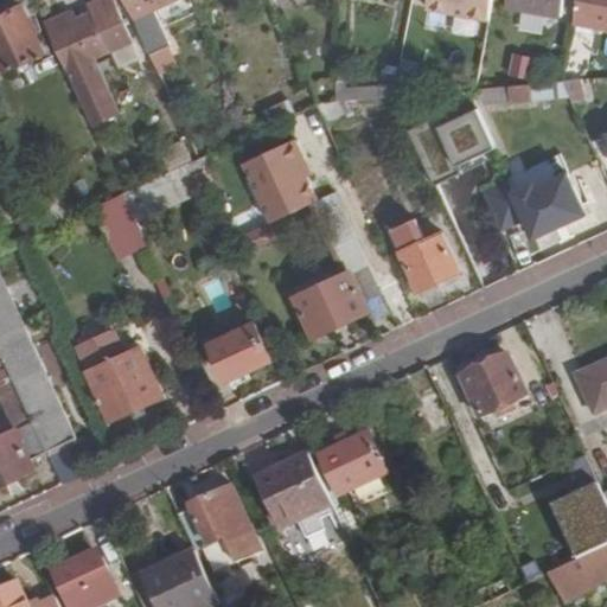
[(133,43),(114,0),(100,0),(90,5),(94,13),(76,20),(72,13),(46,25),(68,72),(133,43)]
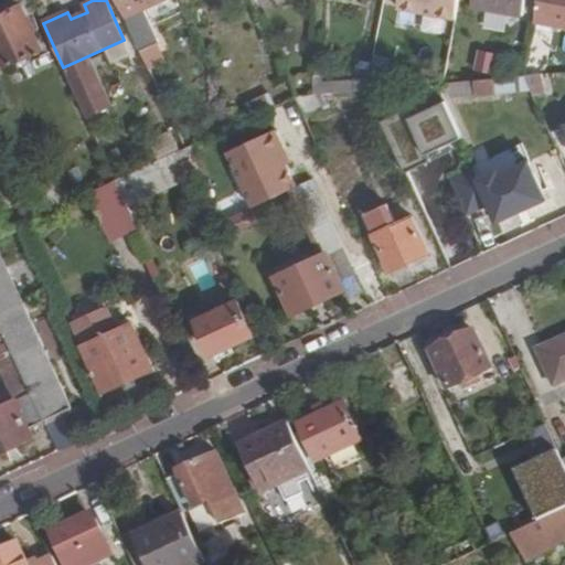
[(116,0),(126,19),(137,13),(166,0),(116,0)]
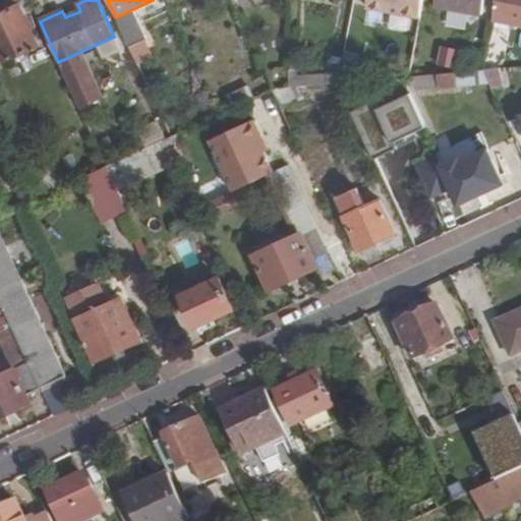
[(419,18),(422,0),(368,0),(367,7),(419,18)]
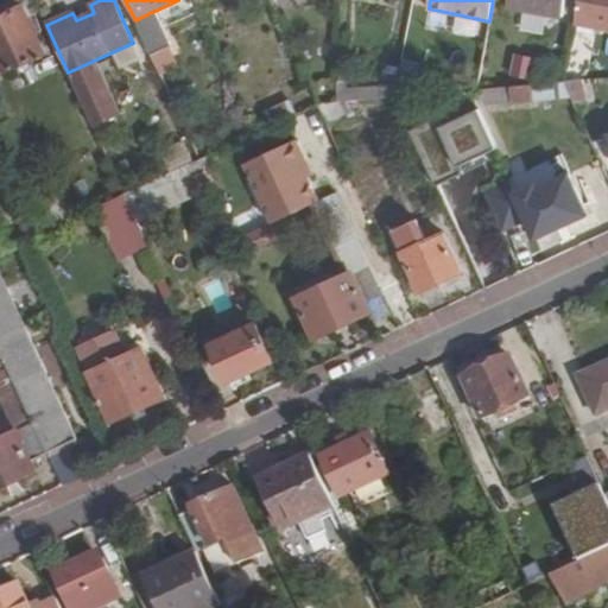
[(565,0),(508,0),(507,7),(563,17),(565,0)]
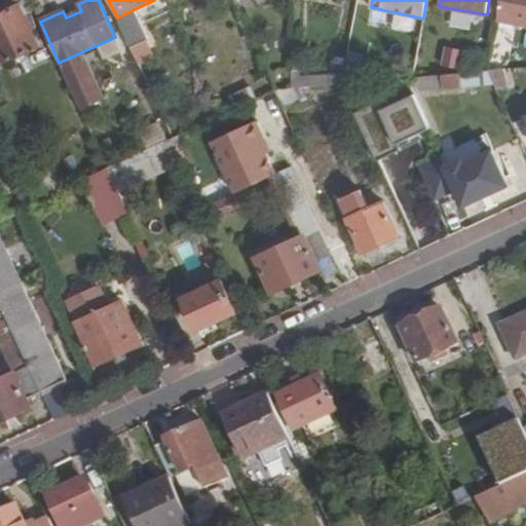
[(525,0),(501,0),(498,21),(525,26),(525,0)]
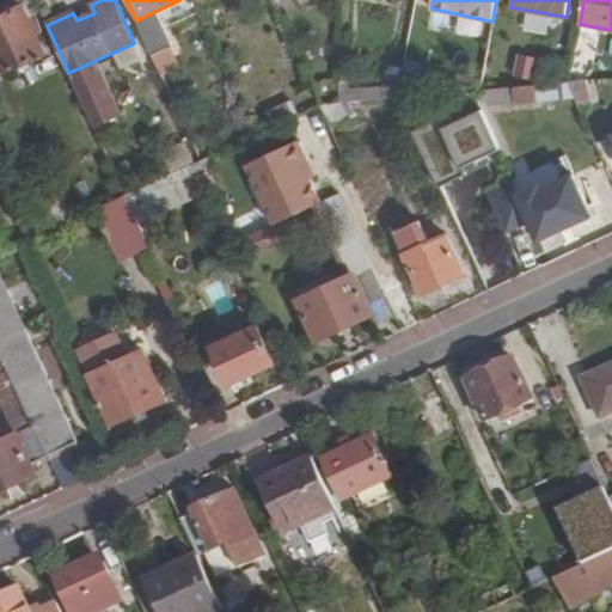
[(22,6),(0,16),(0,62),(5,73),(44,54),(22,6)]
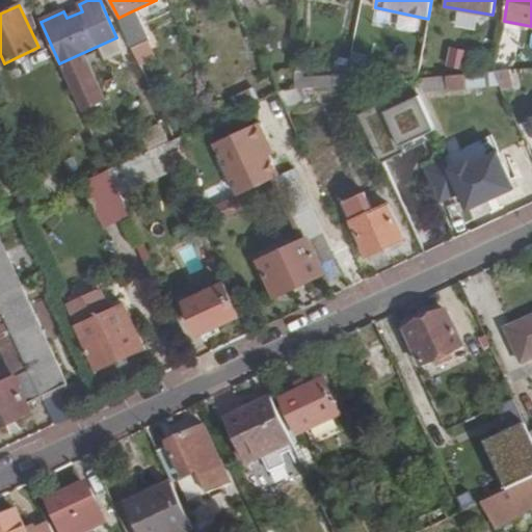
[(135,27),(129,12),(118,18),(125,32),(135,27)]
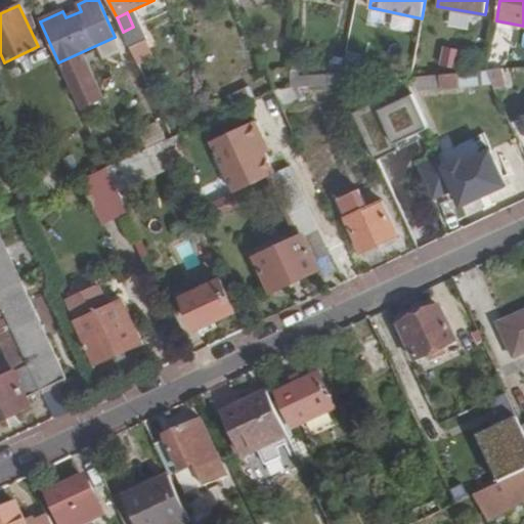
[(451,26),(474,28),(475,14),(452,12),(451,26)]
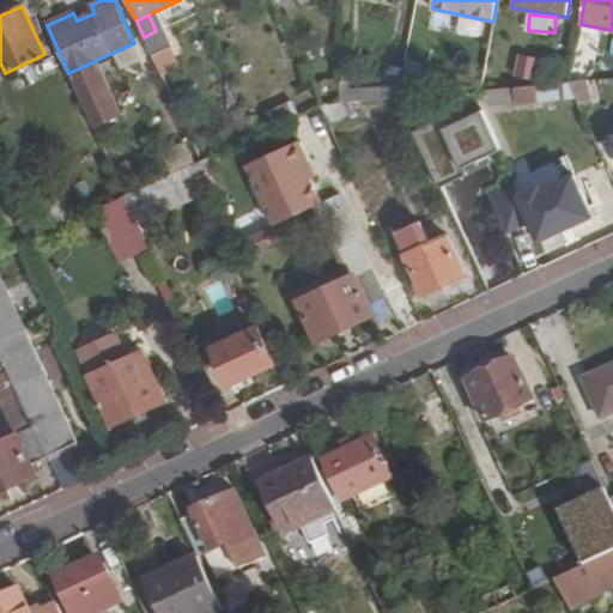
[(538,59),(520,55),(516,74),(534,78),(538,59)]
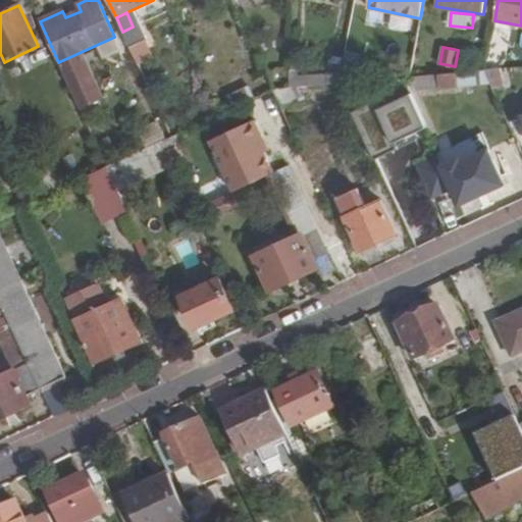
[(500,68),(482,69),(488,83),(491,90),(503,87),(500,68)]
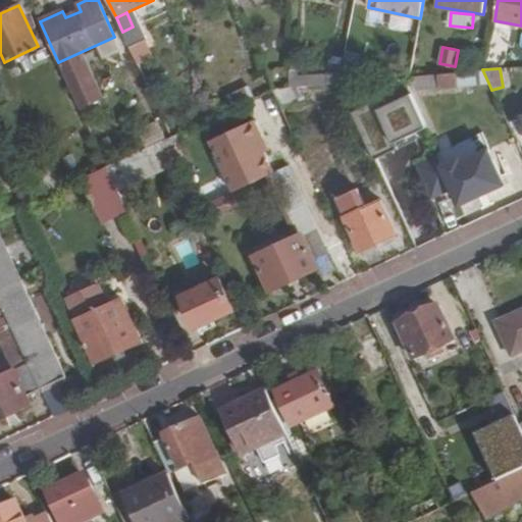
[(482,69),(409,76),(415,90),(488,83),(482,69)]
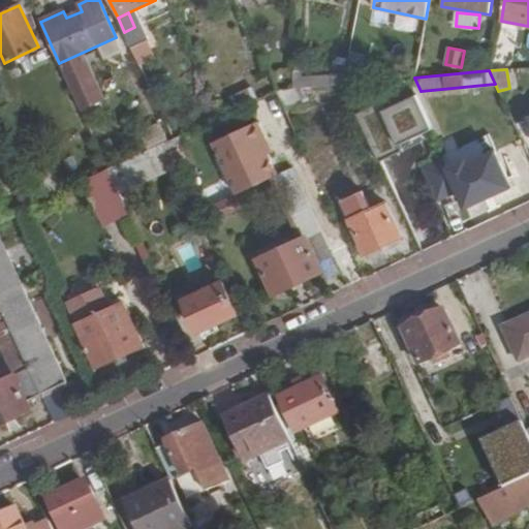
[(344,74),(292,78),(291,89),(342,85),(344,74)]
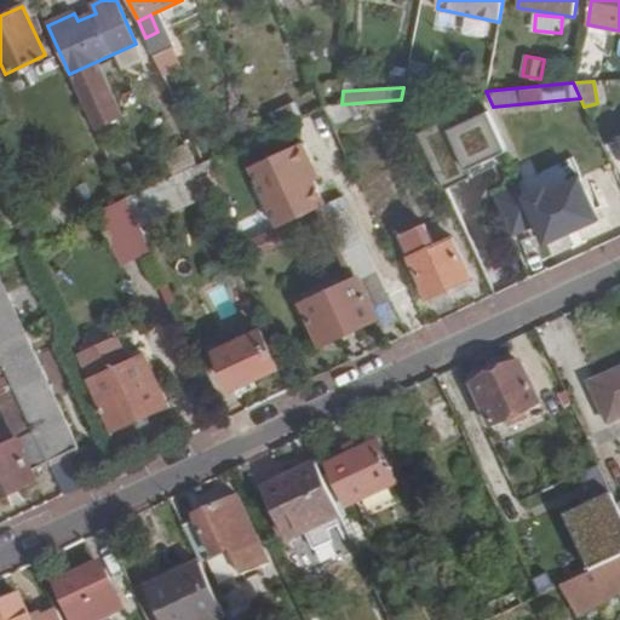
[(279,126),(303,116),(298,102),(273,112),(279,126)]
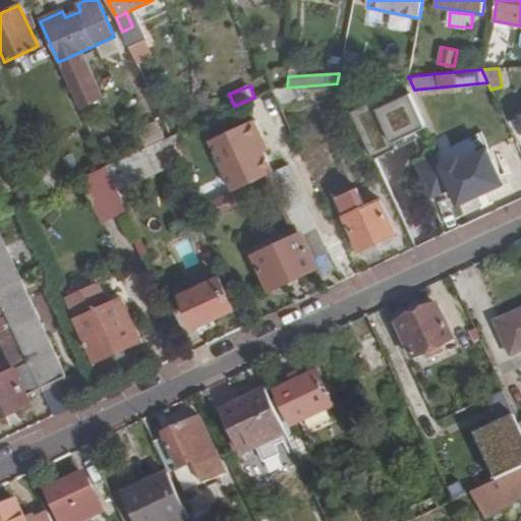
[(272,90),(280,106),(300,97),(296,88),(287,88),(272,90)]
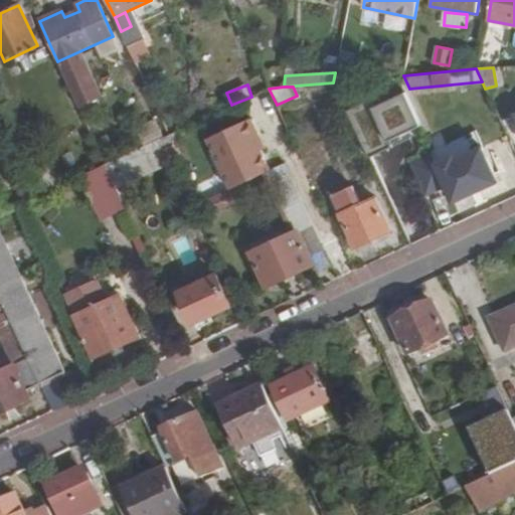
[(368,159),(386,151),(389,142),(406,134),(422,127),(407,93),(375,108),(372,100),(347,112),(368,159)]
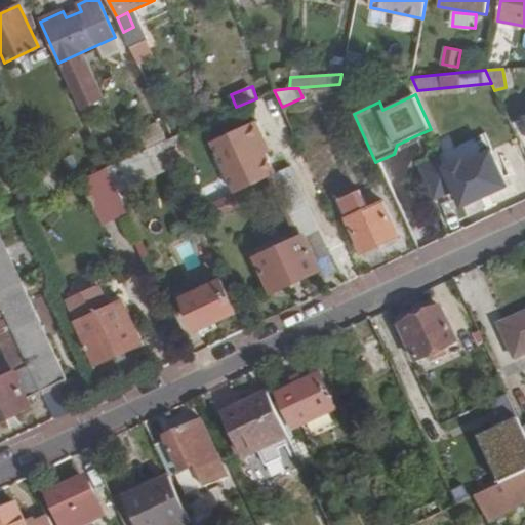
[(213,142),(238,192),(276,174),(266,153),(270,152),(255,122),(213,142)]
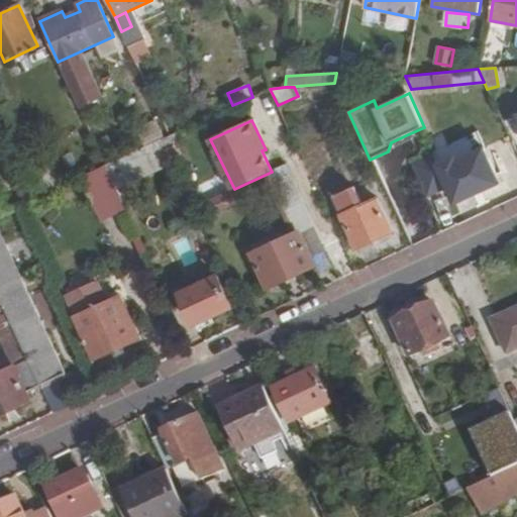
[(408,134),(391,142),(388,151),(411,140),(408,134)]
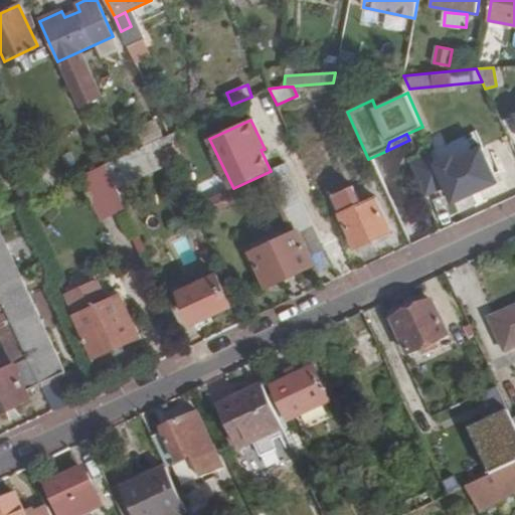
[(426,201),(448,190),(454,202),(505,179),(501,170),(494,173),(483,147),(456,160),(454,155),(414,173),(426,201)]
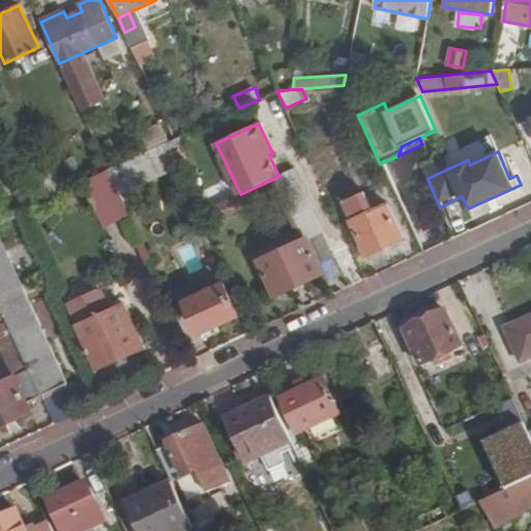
[(146,152),(108,170),(119,194),(157,177),(146,152)]
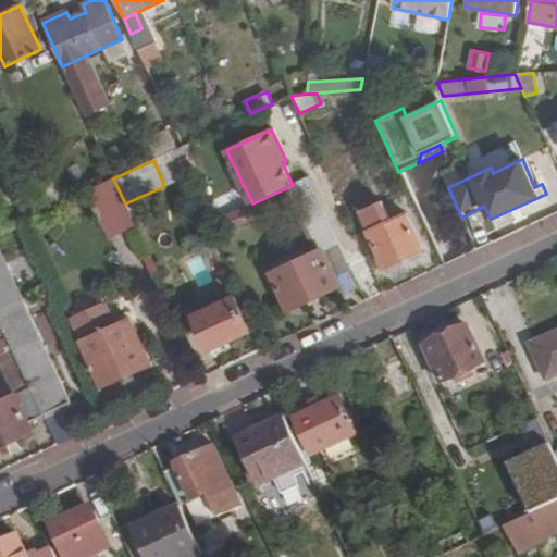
[(113,178),(87,190),(101,223),(128,211),(125,203),(113,178)]
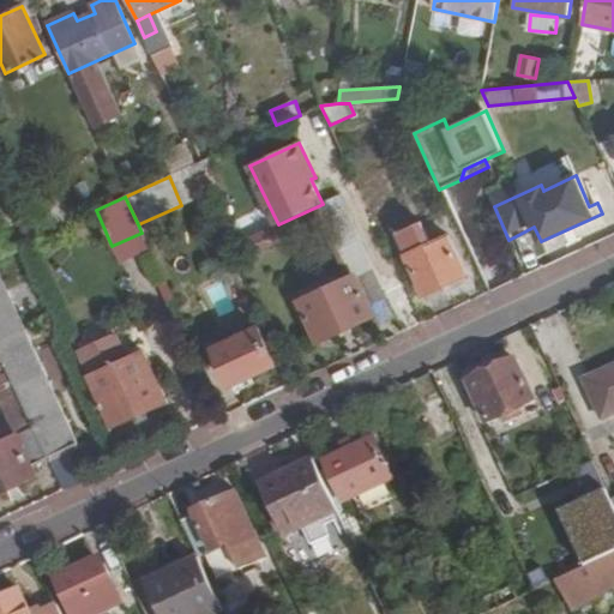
[(405,256),(425,295),(467,276),(449,236),(431,244),(421,222),(398,233),(408,254),(405,256)]
